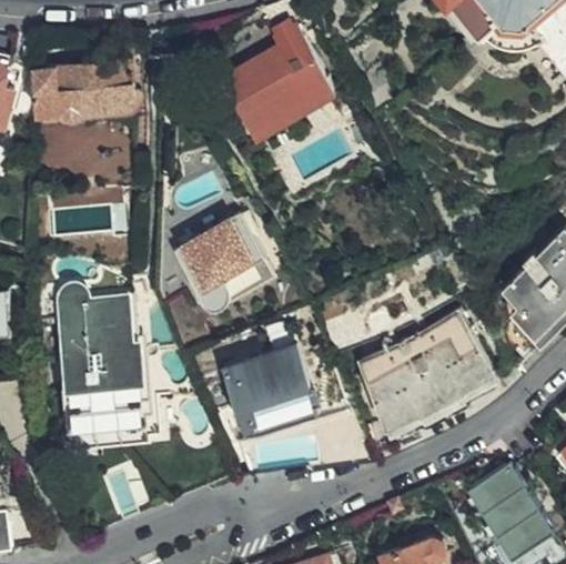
[(565,0),(447,0),(450,2),(453,2),(493,44),(501,50),(512,54),(521,56),(532,53),(545,47),(565,69),(565,0)]
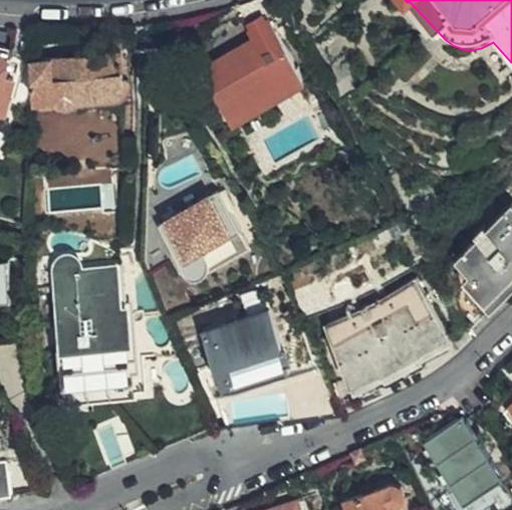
[(230,123),(303,84),(266,16),(247,27),(254,40),(185,77),(192,90),(207,82),(230,123)]
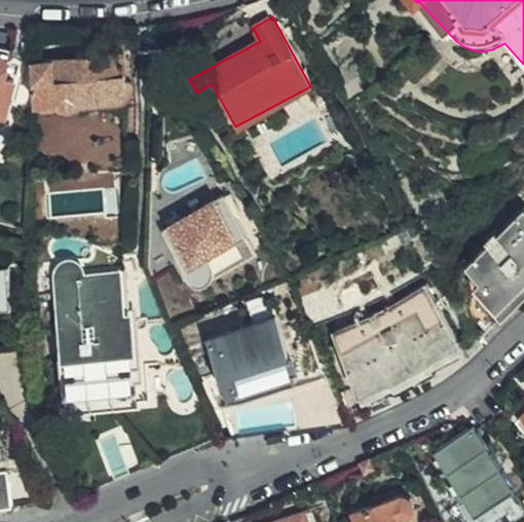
[(0,106),(9,108),(15,80),(2,77),(10,47),(0,44),(0,106)]
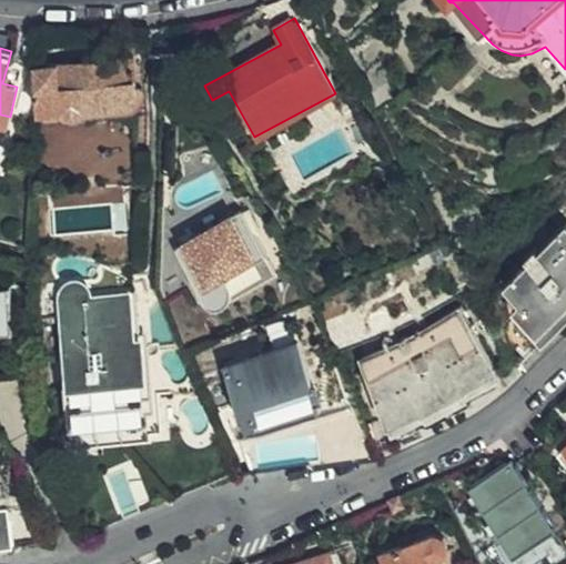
[(132,98),(135,89),(131,58),(34,67),(40,114),(78,111),(110,109),(124,104),(132,98)]
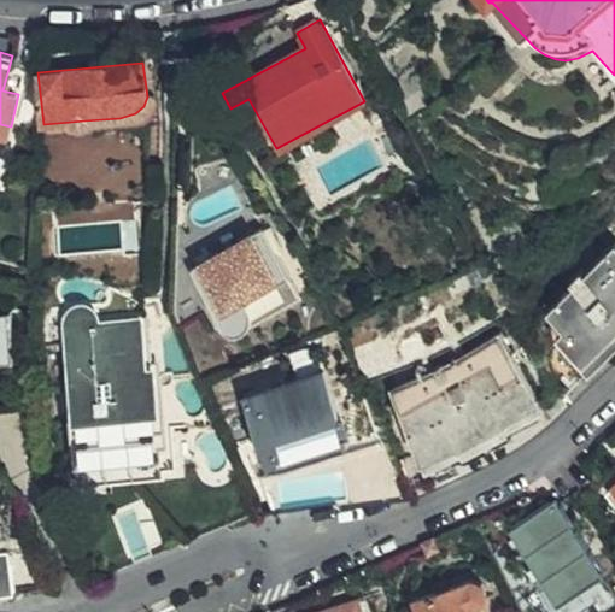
[(152,116),(158,107),(158,95),(147,96),(144,106),(135,113),(119,118),(85,121),(44,124),(45,136),(134,127),(145,123),(152,116)]
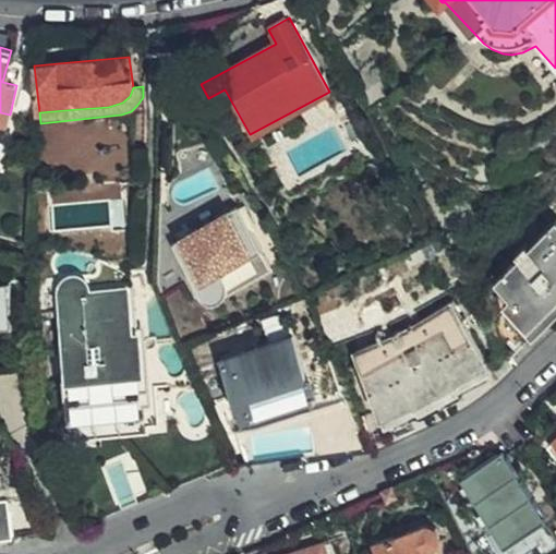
[(239,214),(236,208),(172,243),(203,299),(210,302),(217,302),(274,273),(250,231),(255,228),(244,209),(239,214)]
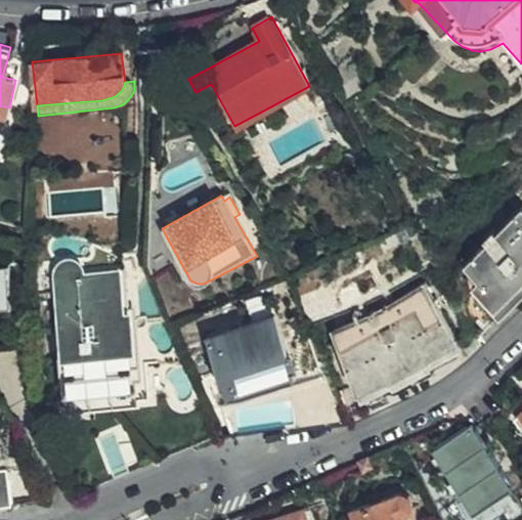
[(521,224),(514,216),(459,268),(472,282),(464,289),(473,299),(461,312),(477,340),(511,307),(504,299),(521,283),(521,224)]
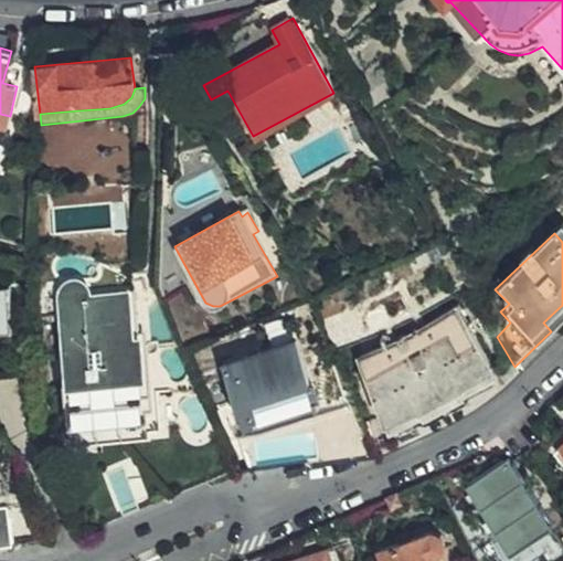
[(0,321),(10,320),(7,276),(0,277),(0,321)]
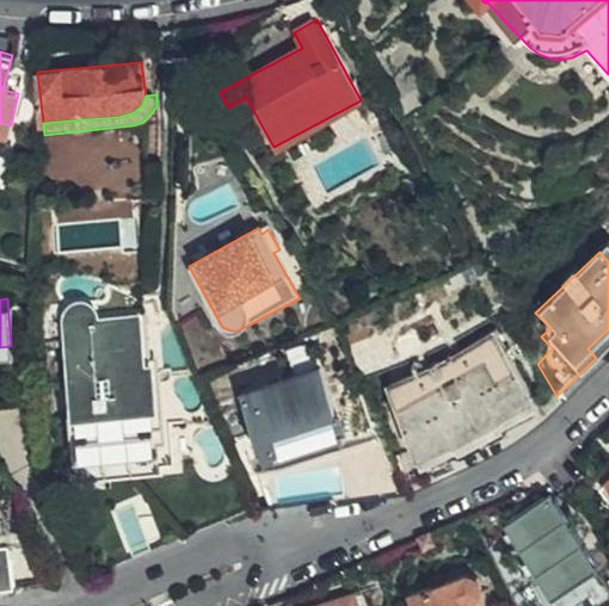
[(142,413),(131,319),(87,322),(87,315),(84,309),(80,308),(74,307),(69,307),(65,309),(61,314),(60,320),(62,371),(71,471),(170,464),(168,439),(165,439),(162,412),(142,413)]
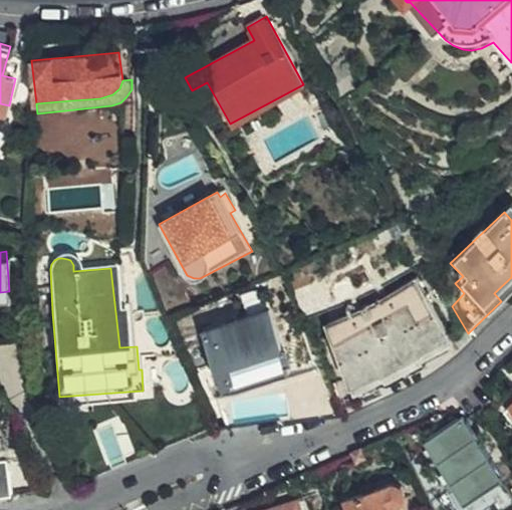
[(501,301),(511,290),(511,277),(494,293),(501,301)]
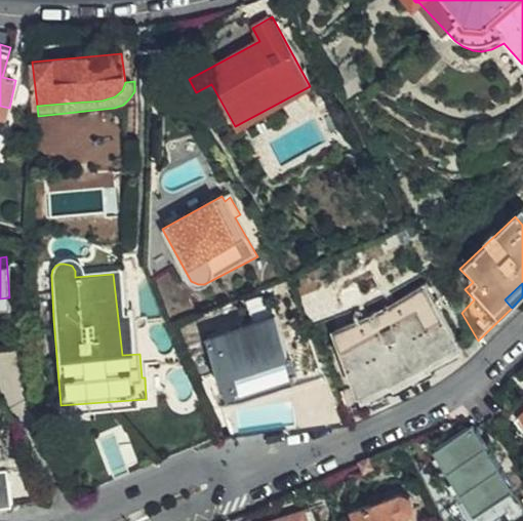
[(330,334),(355,395),(363,391),(388,382),(390,385),(427,365),(426,362),(456,346),(424,288),(387,312),(384,307),(369,314),(371,317),(330,334)]
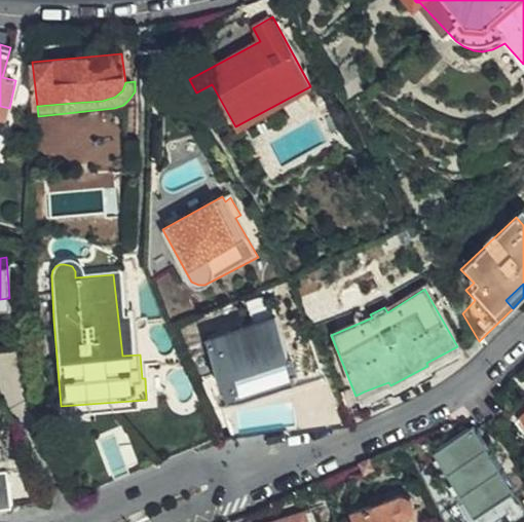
[(253,321),(208,336),(218,369),(217,369),(227,401),(296,379),(286,345),(270,298),(264,300),(262,296),(247,300),(253,321)]
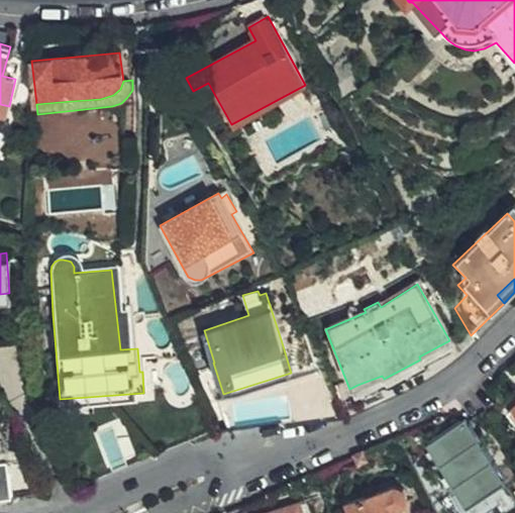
[(333,422),(302,333),(281,339),(291,373),(223,394),(225,399),(218,401),(224,428),(230,427),(225,405),(281,396),(282,402),(284,401),(287,420),(300,421),(316,414),(317,419),(323,423),(333,422)]
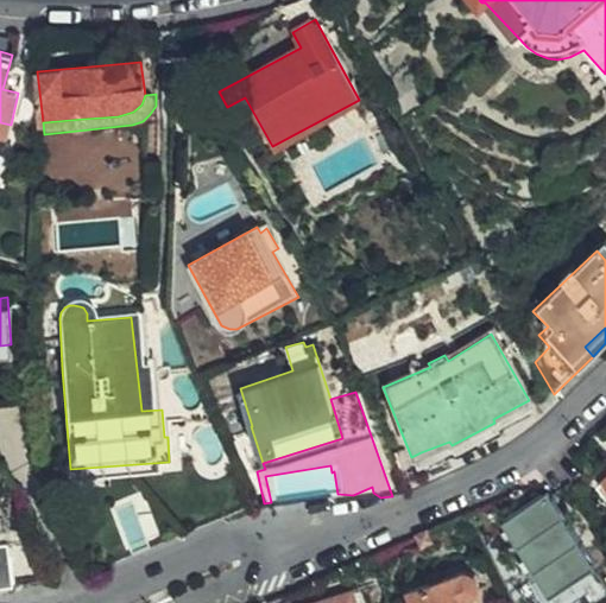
[(392,467),(399,483),(420,473),(411,457),(392,467)]
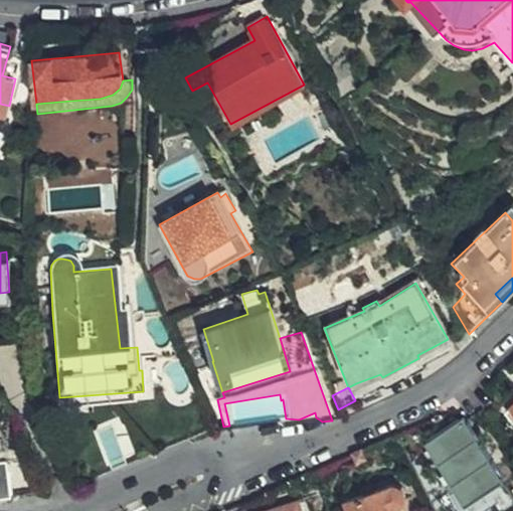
[(299,419),(295,426),(322,421),(316,417),(315,412),(299,419)]
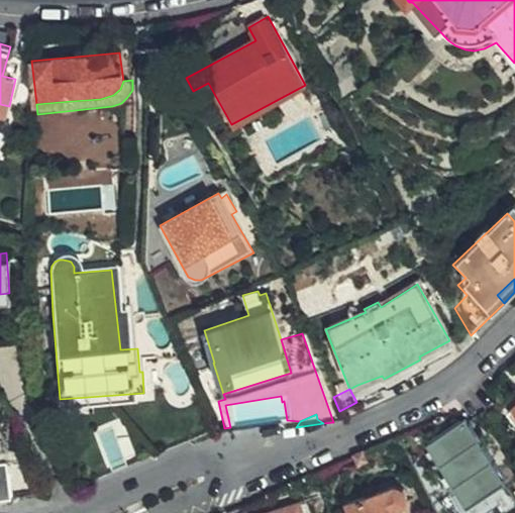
[(126,466),(148,457),(133,419),(112,426),(123,457),(126,466)]
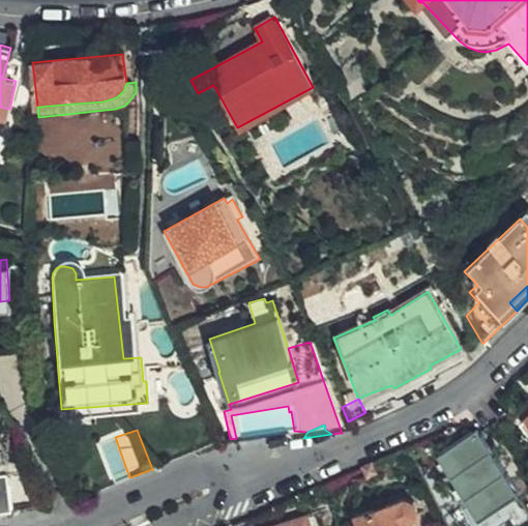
[(472,524),(506,502),(497,488),(507,480),(477,432),(437,458),(457,490),(451,493),(472,524)]
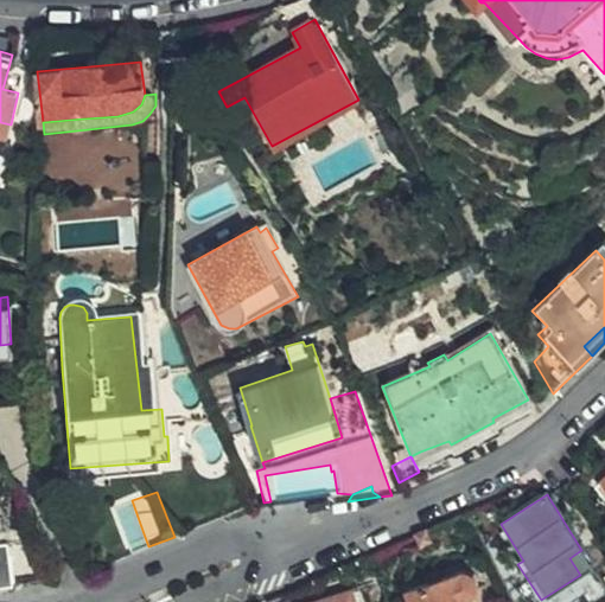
[(0,532),(11,531),(0,510),(0,532)]
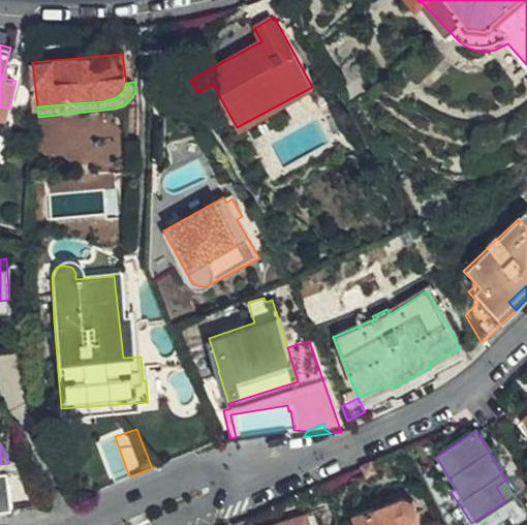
[(378,471),(373,461),(366,464),(361,466),(367,476),(378,471)]
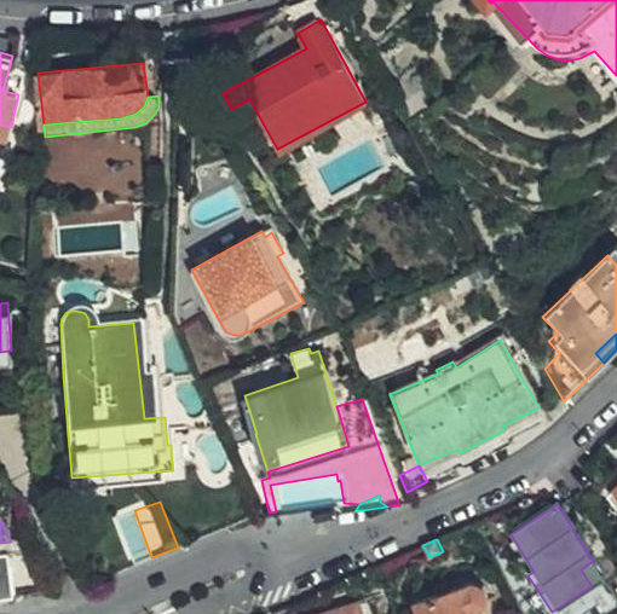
[(132,566),(151,557),(148,548),(130,556),(132,566)]
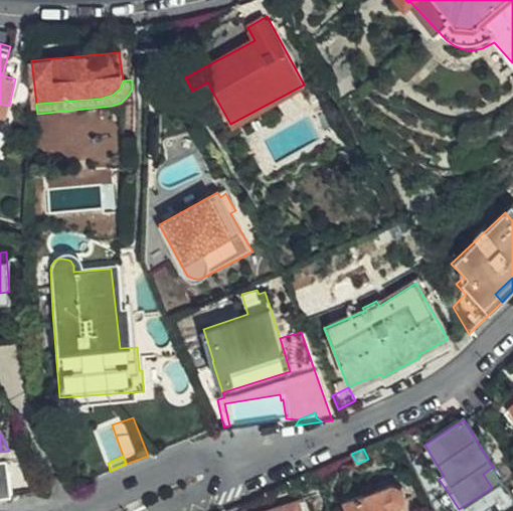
[(0,500),(9,498),(3,462),(0,462),(0,500)]
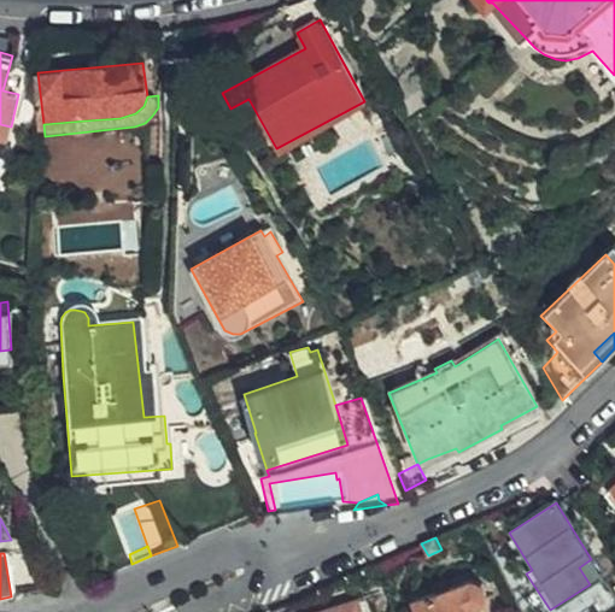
[(579,568),(590,584),(593,590),(605,582),(591,559),(579,568)]
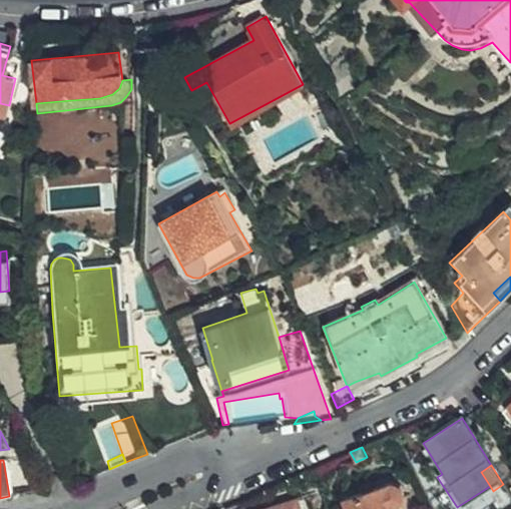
[(341,501),(344,508),(391,508),(391,507),(396,503),(398,496),(396,490),(391,486),(386,485),(382,488),(381,484),(356,492),(357,496),(341,501)]
